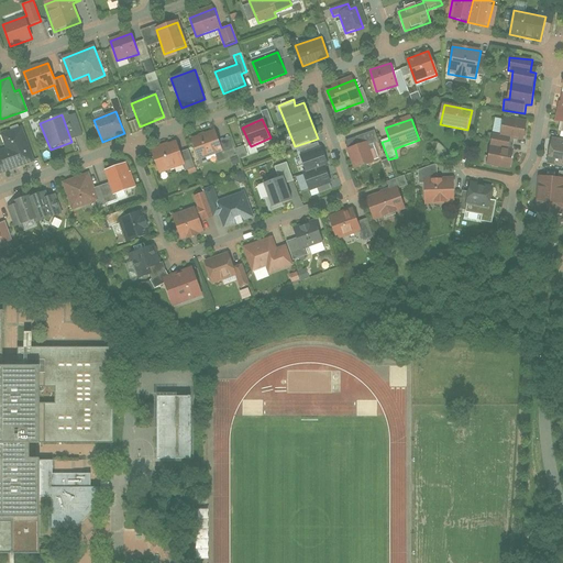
[(493,136),(488,166),(512,169),(515,153),(508,152),(510,140),(523,142),(527,122),(503,119),(500,138),(493,136)]
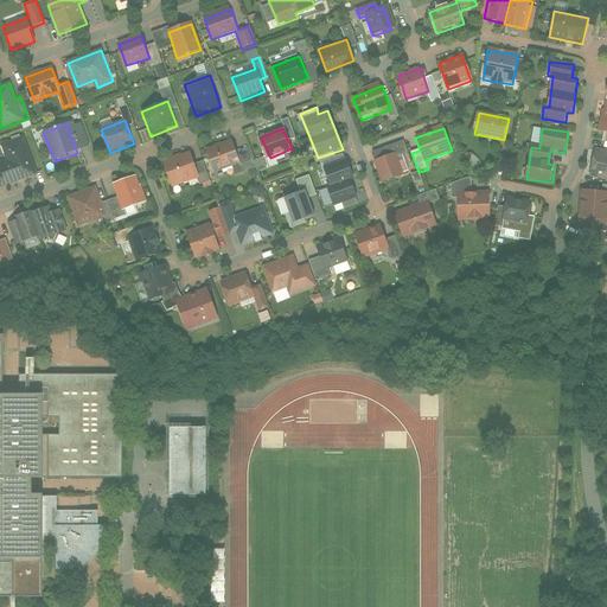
[(7,161),(0,163),(0,187),(38,176),(25,136),(1,145),(7,161)]
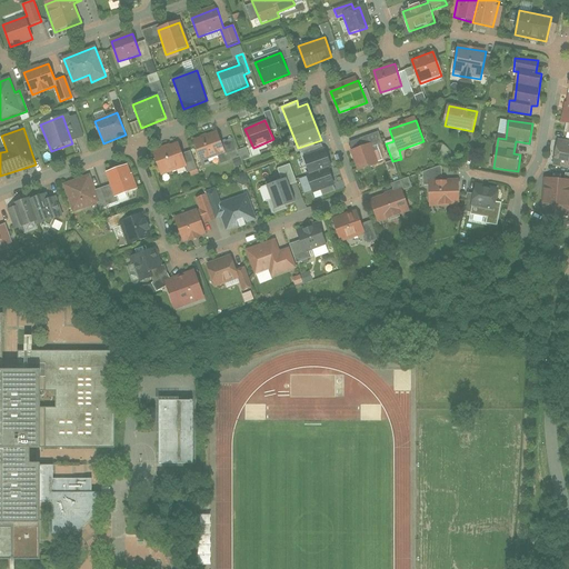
[(223,153),(217,132),(193,140),(200,161),(223,153)]
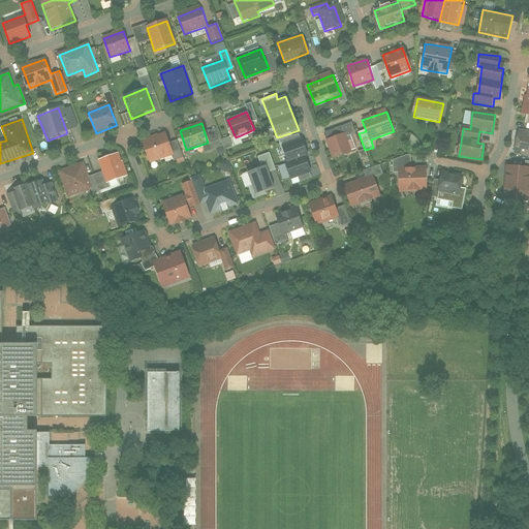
[(528,131),(520,130),(516,156),(528,158),(528,131)]
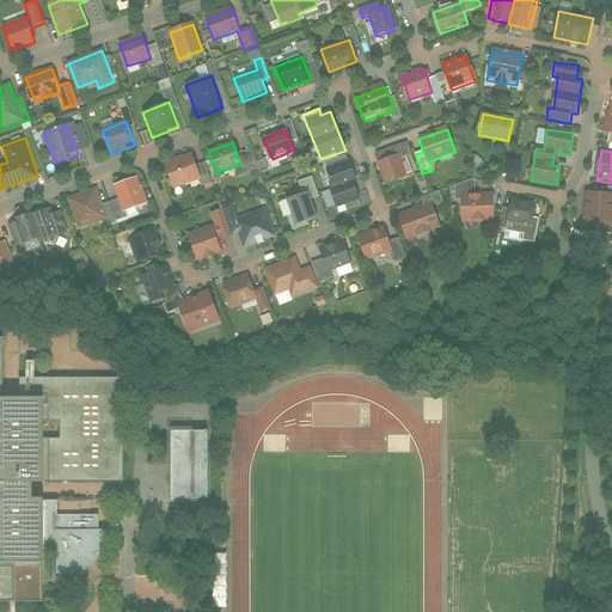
[(200,178),(191,155),(165,164),(173,188),(200,178)]
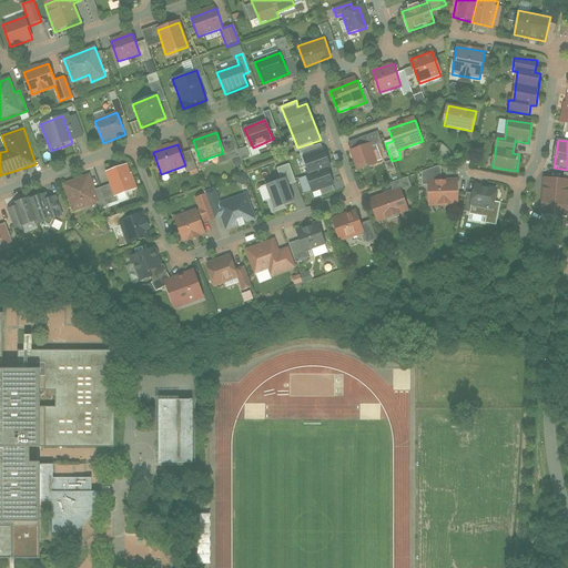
[(352,151),(358,172),(376,166),(369,145),(352,151)]
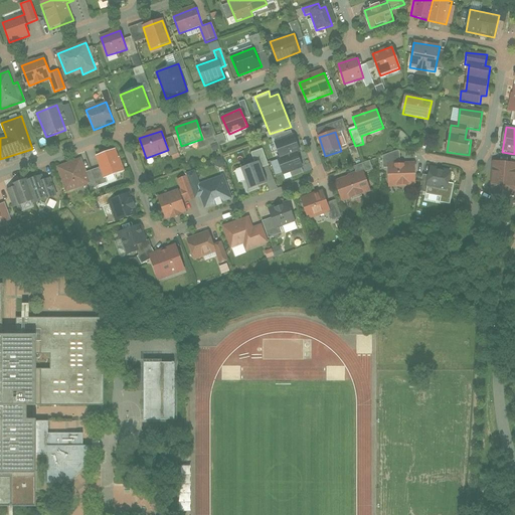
[(295,136),(274,144),(280,159),(277,161),(284,177),(303,170),(297,154),(302,152),(295,136)]
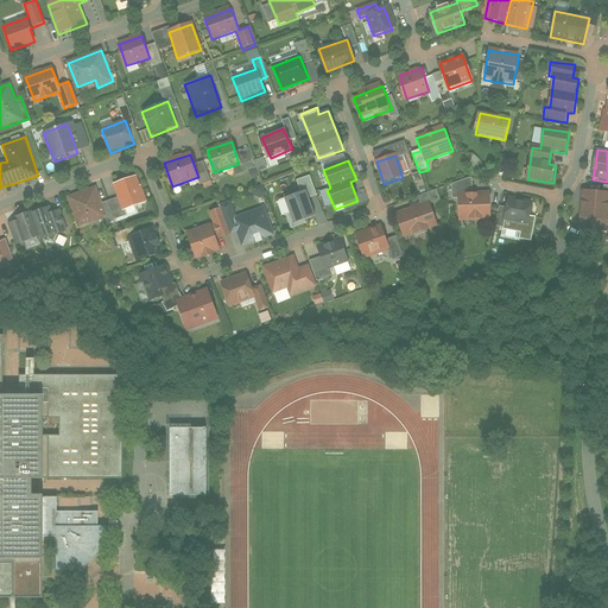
[(419,172),(411,175),(415,184),(423,181),(419,172)]
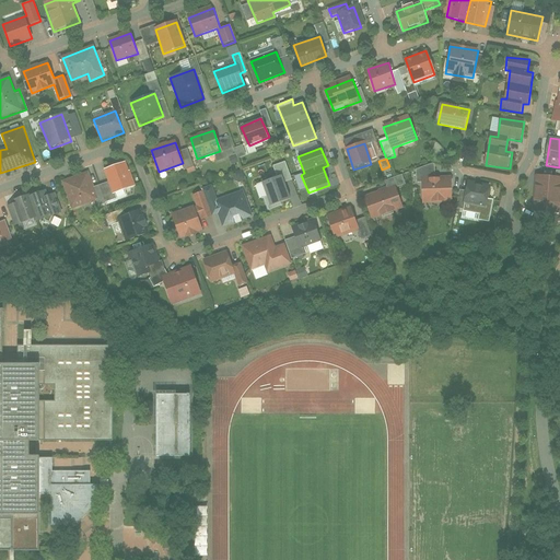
[(98,186),(105,205),(118,199),(116,194),(135,187),(125,162),(104,170),(109,182),(98,186)]
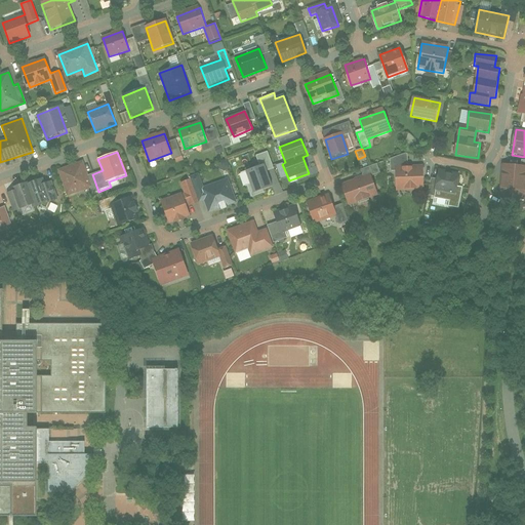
[(397,191),(423,190),(423,166),(408,167),(407,156),(391,156),(391,172),(397,172),(397,191)]
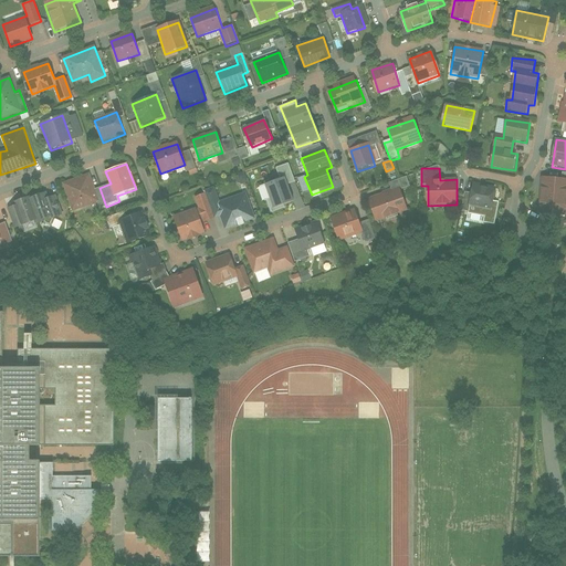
[(88,176),(63,185),(73,212),(96,203),(98,209),(106,207),(100,188),(94,190),(88,176)]
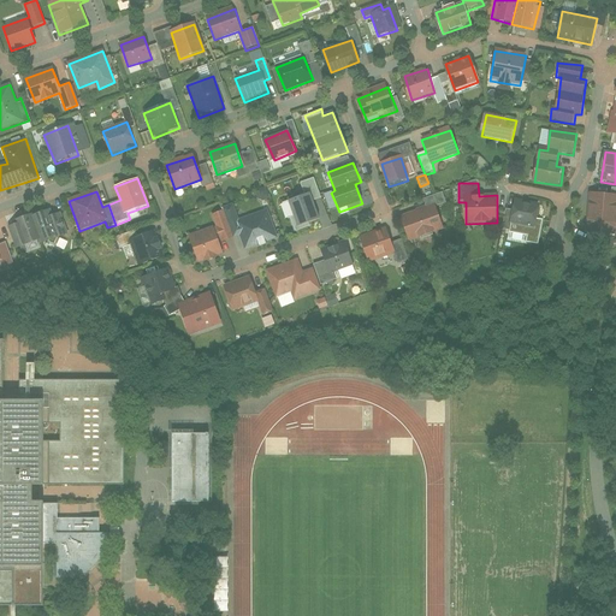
[(309,223),(319,219),(311,194),(289,201),(294,217),(291,217),(296,231),(311,226),(309,223)]
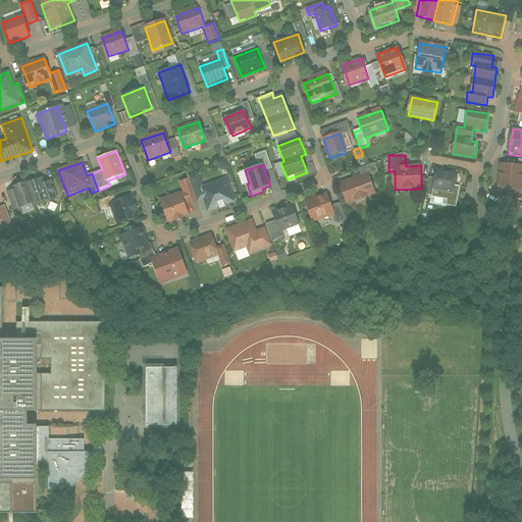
[(362,176),(342,185),(349,202),(374,194),(367,176),(377,173),(373,164),(360,169),(362,176)]
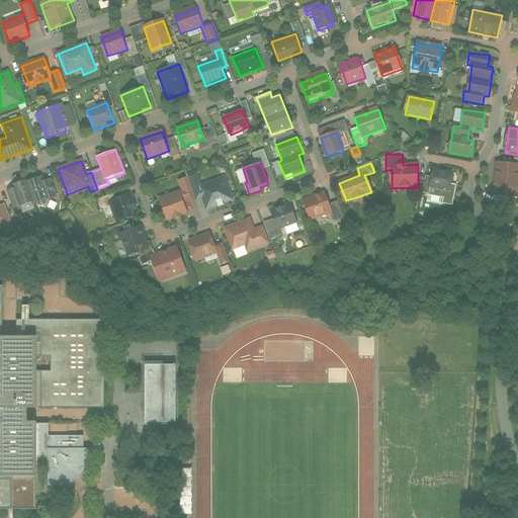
[(517,165),(497,164),(496,180),(517,181),(517,165)]
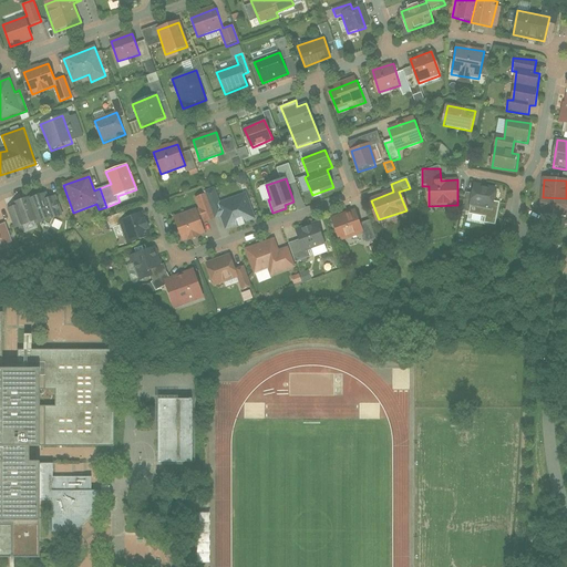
[(474,186),(471,206),(494,212),(497,192),(474,186)]
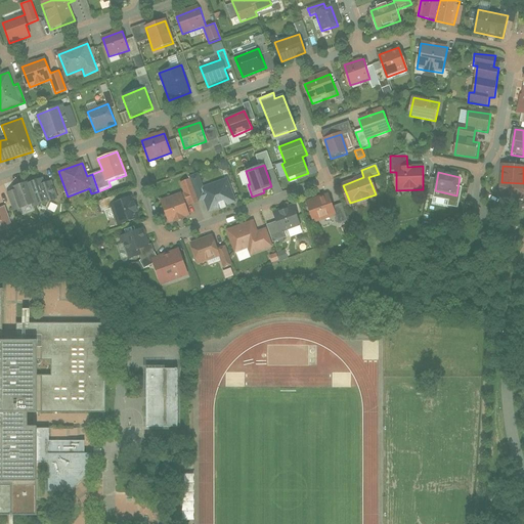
[(189,177),(198,200),(203,198),(208,212),(236,203),(227,178),(205,186),(200,173),(189,177)]
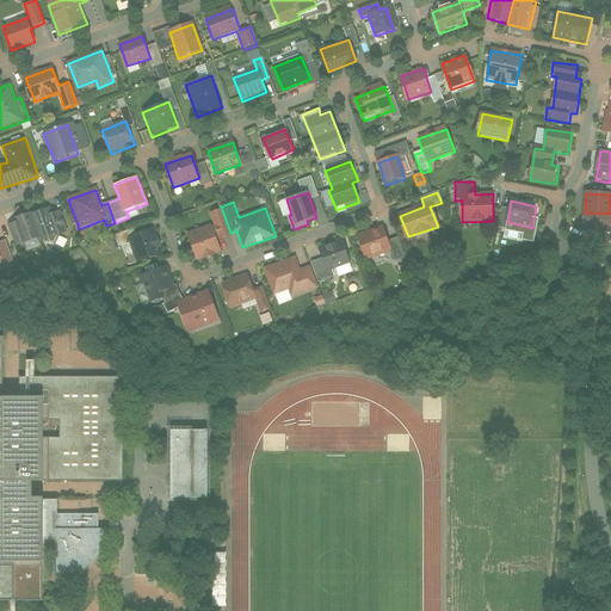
[(214,224),(189,233),(198,260),(222,252),(216,238),(230,233),(221,207),(209,210),(214,224)]
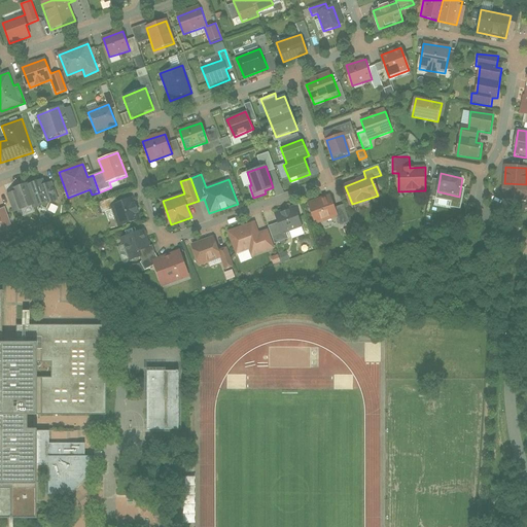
[(16,190),(7,194),(13,212),(36,204),(37,208),(59,201),(53,182),(40,186),(38,179),(15,186),(16,190)]
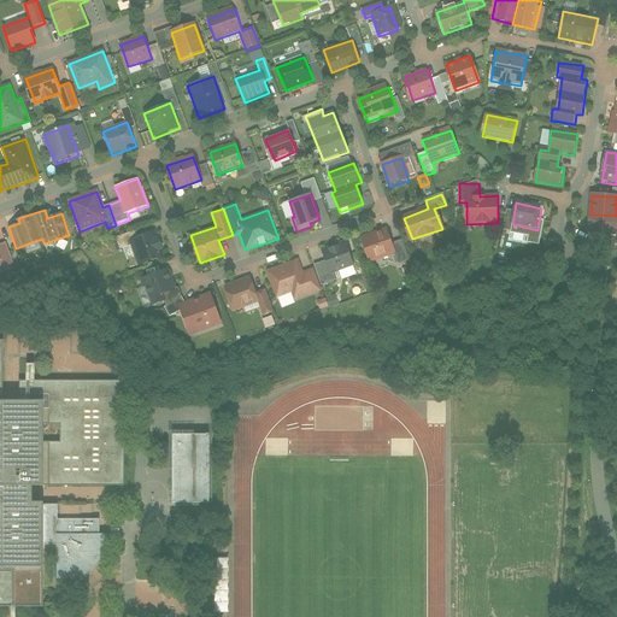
[(616,229),(616,216),(591,215),(588,234),(616,236),(616,229)]
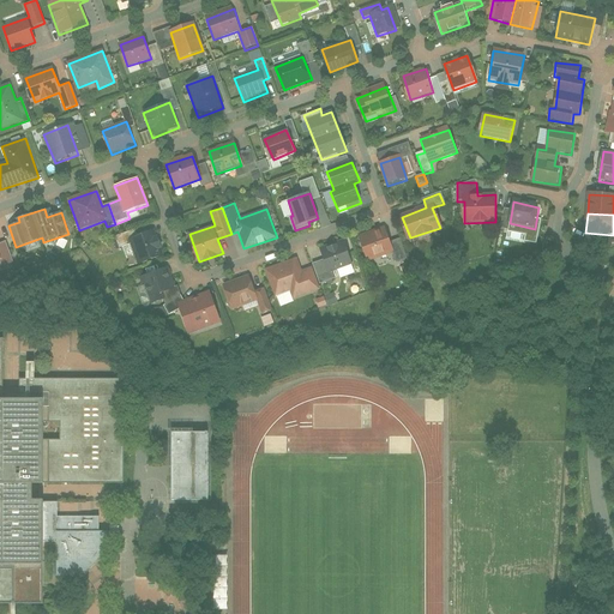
[(386,229),(359,241),(366,260),(386,253),(384,247),(392,245),(386,229)]
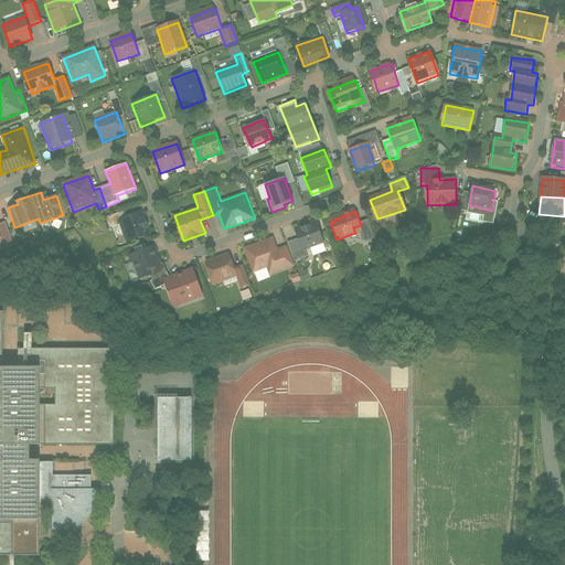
[(119,221),(128,243),(150,234),(141,213),(119,221)]
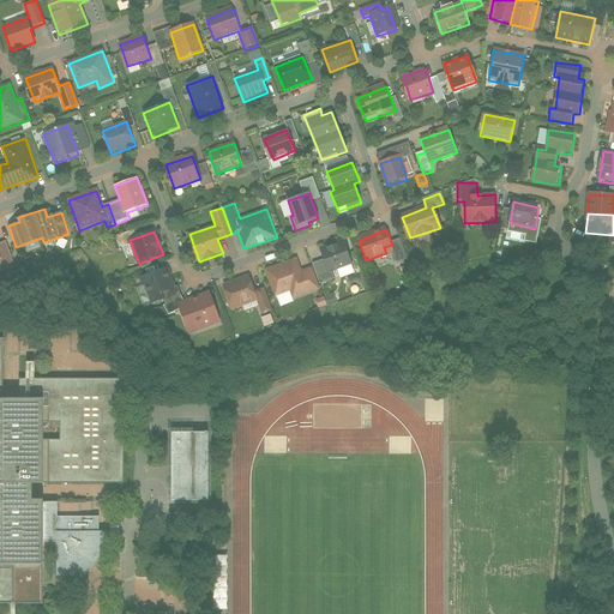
[(0,260),(2,268),(17,263),(8,240),(0,242),(0,260)]
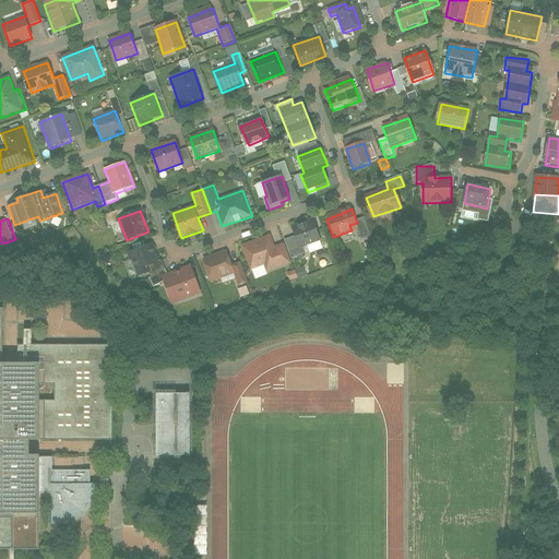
[(295,237),(283,242),(290,260),(305,252),(302,248),(321,241),(311,222),(292,228),(295,237)]
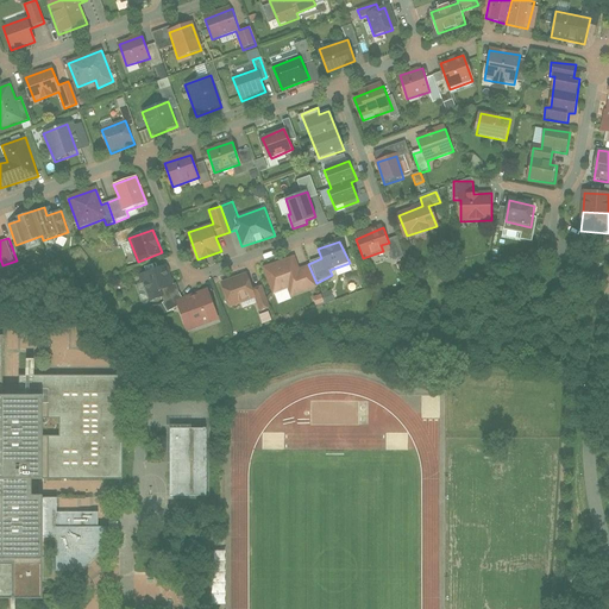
[(296,255),(262,268),(272,295),(288,289),(292,299),(318,288),(316,283),(308,264),(301,267),(296,255)]
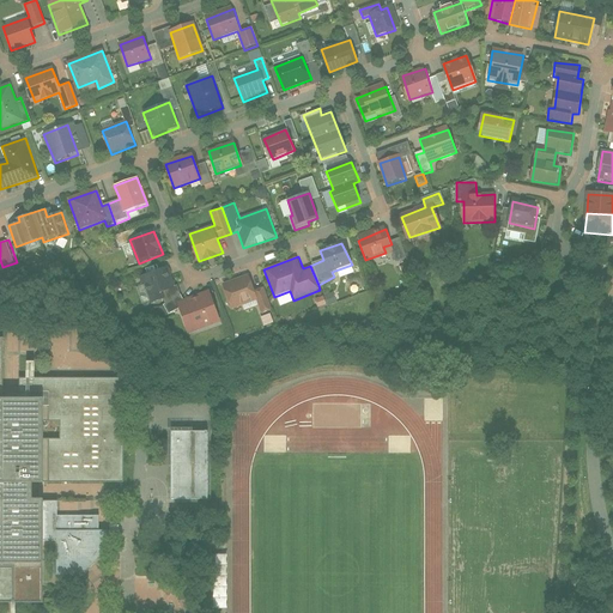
[(168,267),(140,278),(150,302),(176,292),(168,267)]
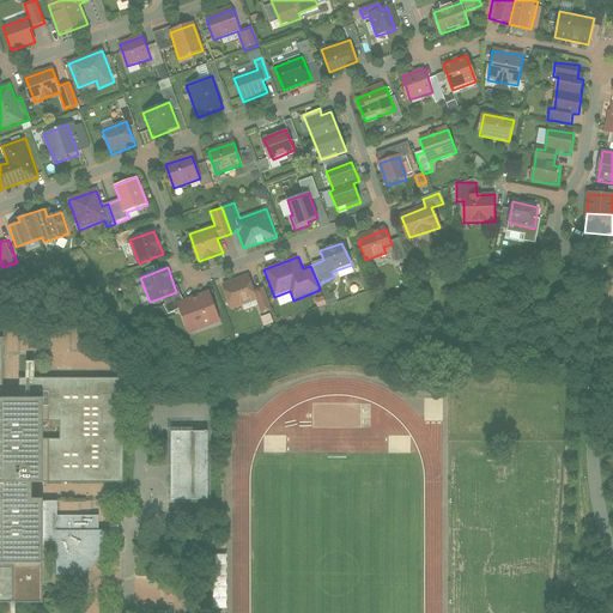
[(248,277),(222,285),(228,308),(256,298),(263,317),(273,313),(263,289),(254,291),(248,277)]
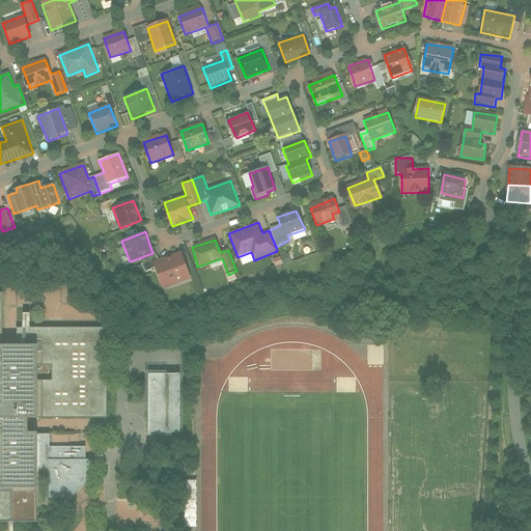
[(179,253),(152,262),(164,288),(190,279),(179,253)]
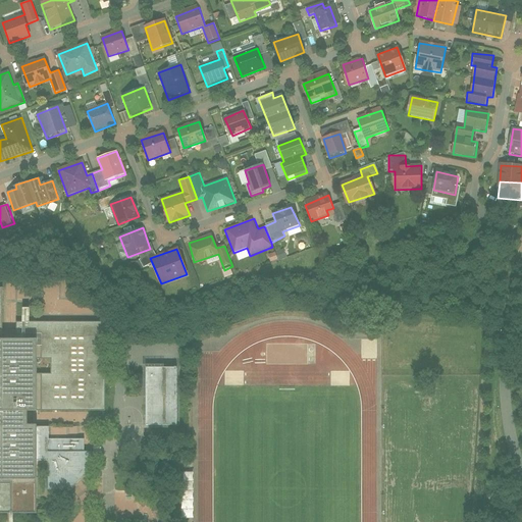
[(271,262),(285,257),(283,250),(268,255),(271,262)]
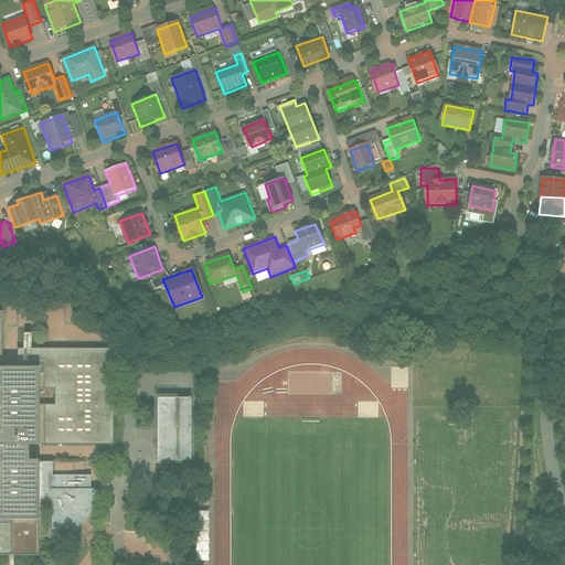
[(0,552),(34,552),(34,500),(50,500),(50,531),(56,531),(62,531),(68,530),(74,529),(81,525),(85,522),(89,519),(93,512),(95,507),(96,502),(97,497),(96,489),(89,489),(89,478),(52,478),(52,461),(29,461),(29,444),(110,444),(112,351),(17,351),(17,369),(0,369),(0,552)]
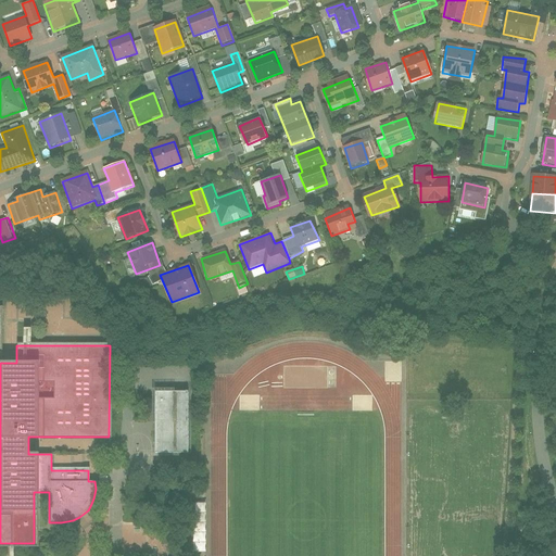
[(187,391),(155,391),(155,450),(187,450),(187,391)]
